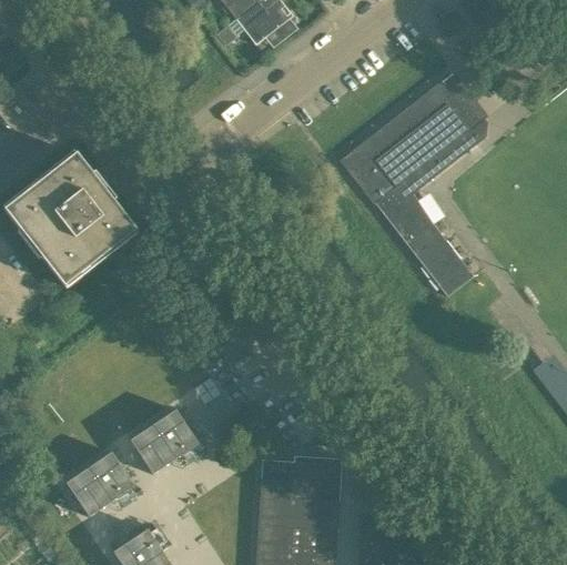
[(222,0),(235,17),(256,0),(222,0)]
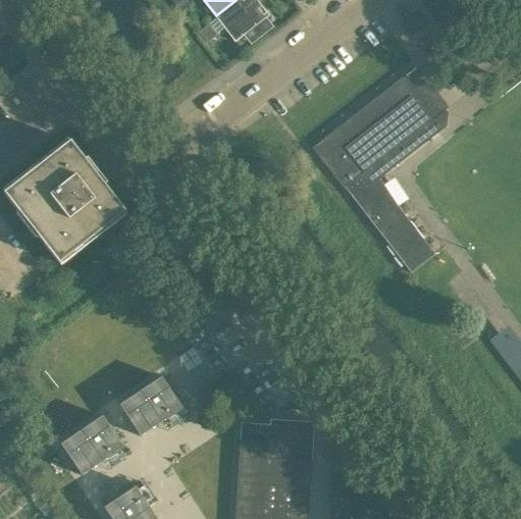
[(236,0),(216,15),(235,39),(269,12),(259,0),(236,0)]
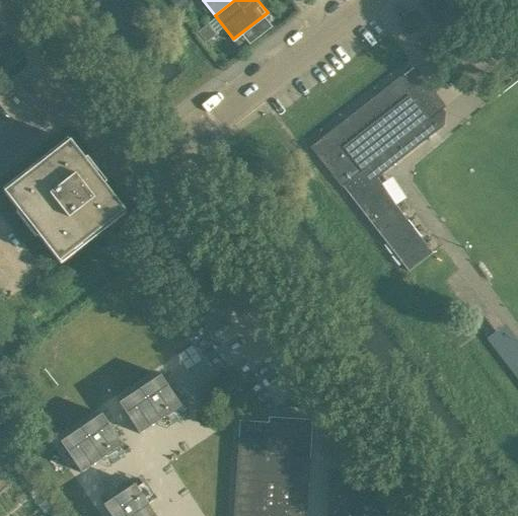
[(217,32),(209,20),(198,28),(207,41),(217,32)]
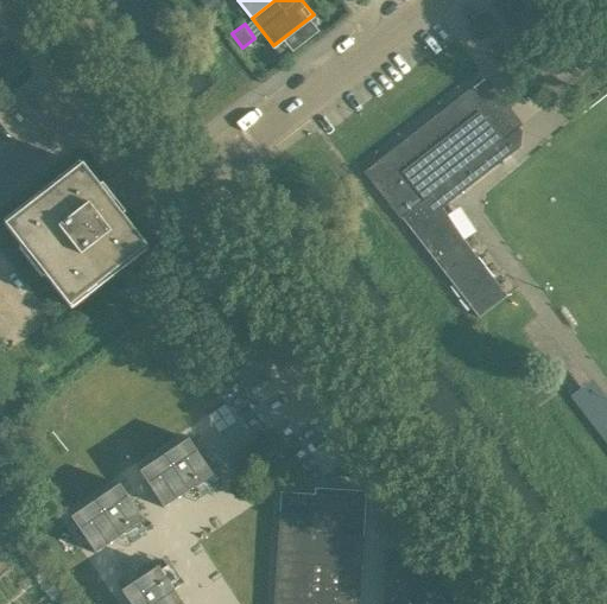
[(523,122),(486,74),(364,169),(402,216),(403,215),(436,259),(480,315),(507,293),(463,237),(434,191),(486,151),(493,160),(513,145),(505,135),(523,122)]
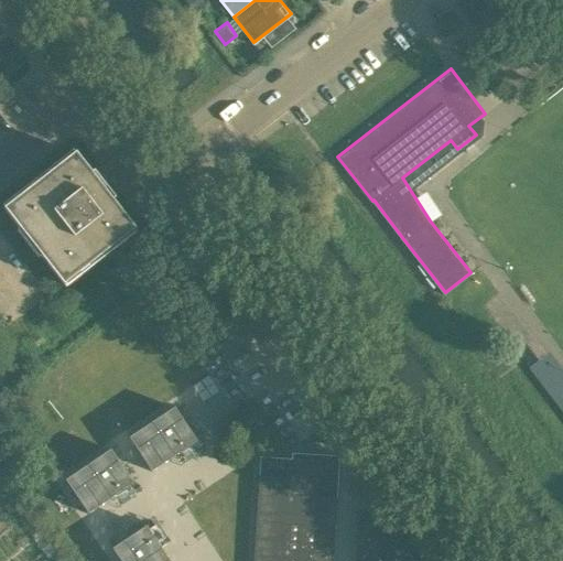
[(75,150),(3,206),(63,282),(134,226),(75,150)]
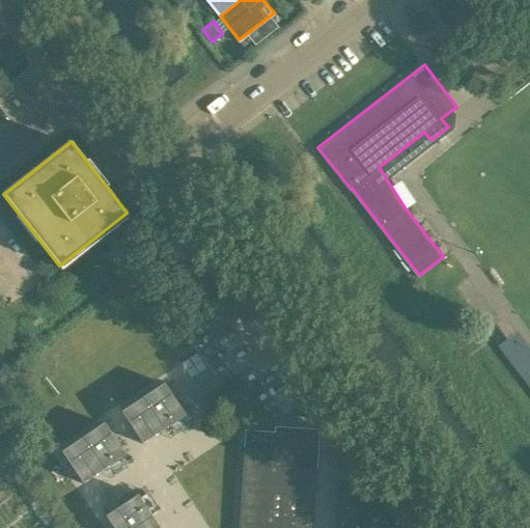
[(529,357),(506,328),(489,342),(529,393),(529,357)]
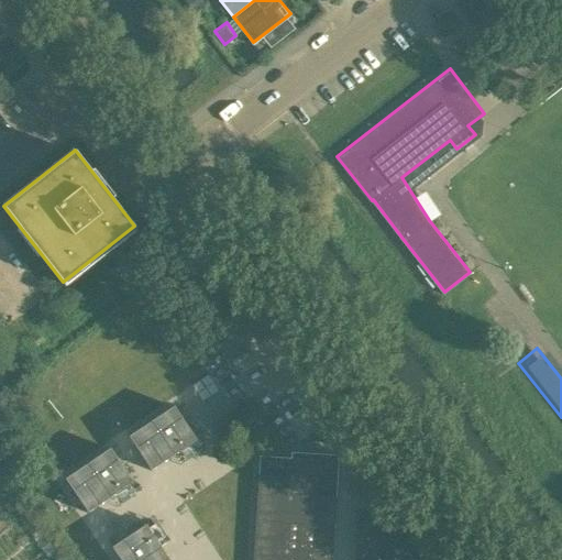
[(174,404),(129,435),(152,469),(175,453),(182,462),(199,450),(193,441),(197,438),(174,404)]
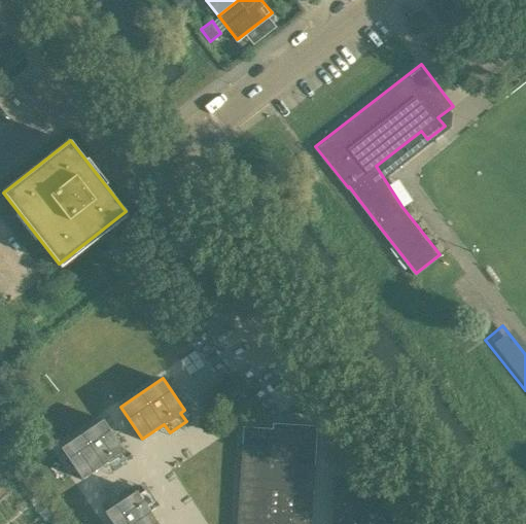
[(103,417),(61,446),(82,478),(104,463),(110,472),(128,460),(121,451),(125,449),(103,417)]
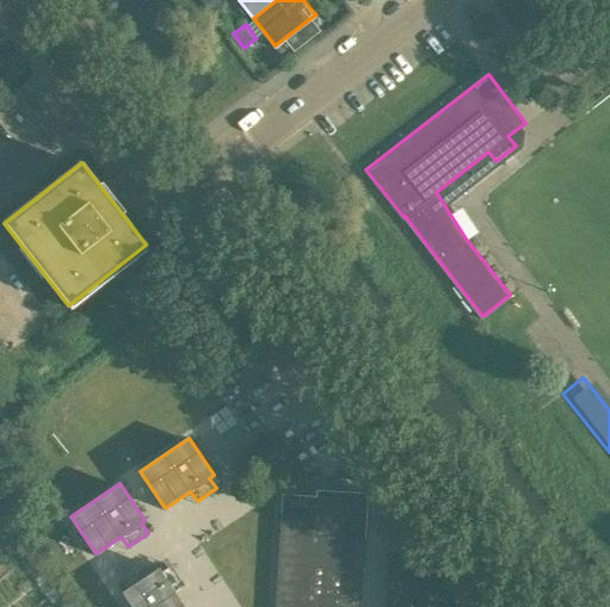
[(470,606),(475,544),(467,544),(437,542),(436,561),(389,557),(384,606),(359,606),(364,537),(368,491),(316,488),(316,494),(296,493),(293,493),(283,491),(282,513),(275,606),(470,606)]
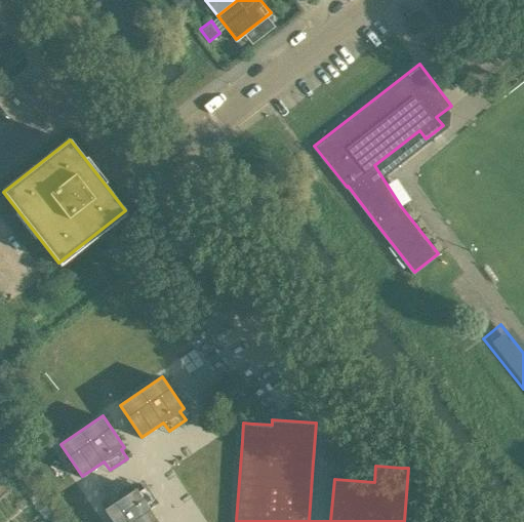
[(136,487),(105,508),(114,521),(159,521),(150,508),(159,502),(148,484),(138,490),(136,487)]
